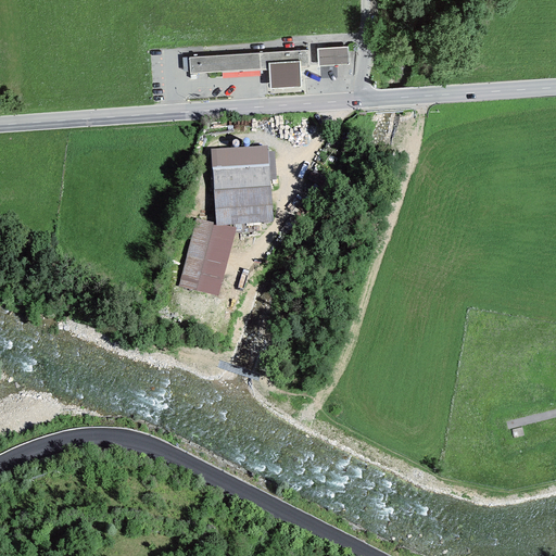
[(317,48),(318,66),(349,65),(348,47),(317,48)]
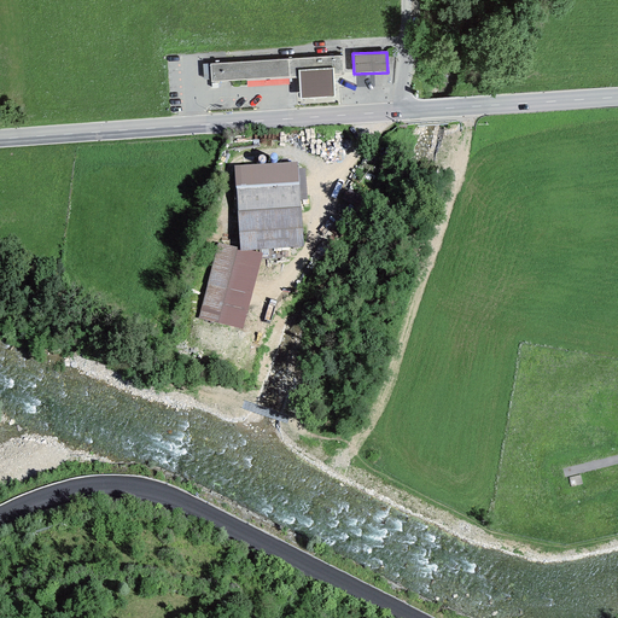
[(211,79),(211,82),(299,77),(298,70),(333,68),(334,75),(343,75),(342,57),(210,64),(211,79)]
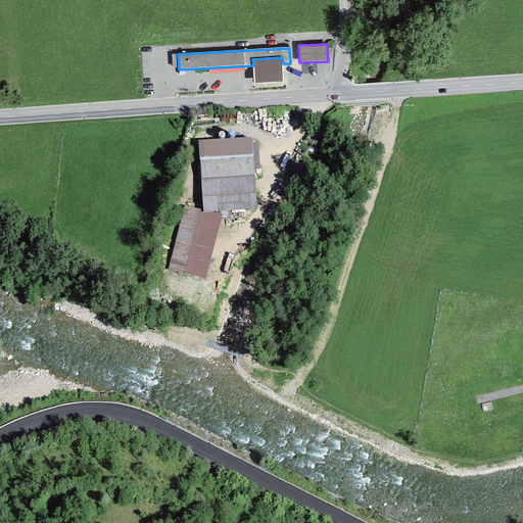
[(254,84),(284,82),(283,63),(282,57),(252,59),(253,65),(254,84)]
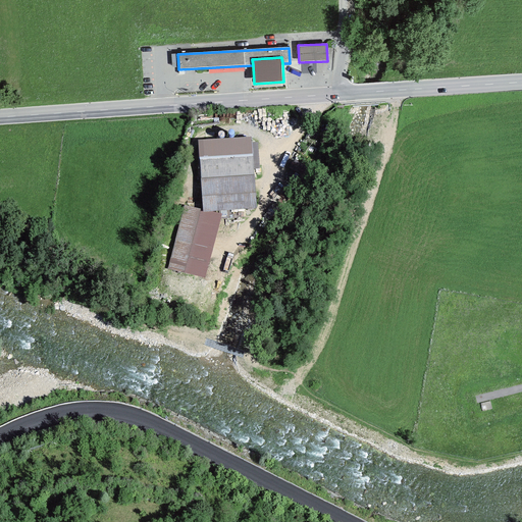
[(251,137),(198,140),(203,211),(212,211),(256,208),(253,169),(252,144),(251,137)]
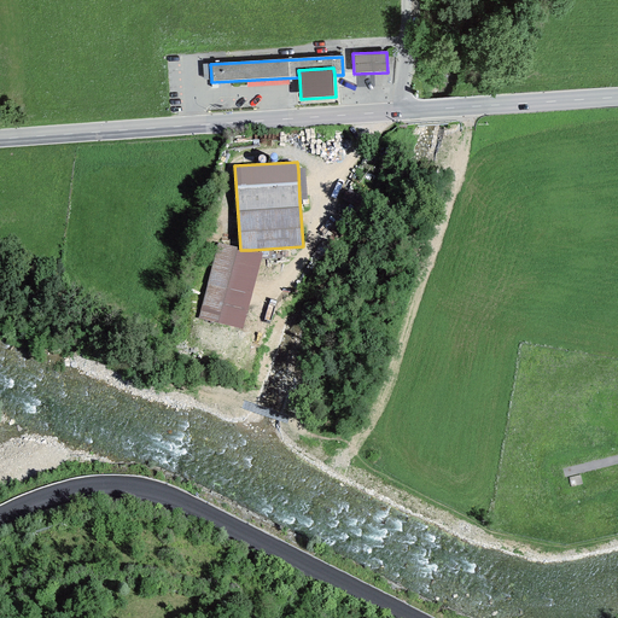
[(198,318),(242,330),(262,254),(251,250),(240,250),(237,250),(237,248),(217,243),(198,318)]
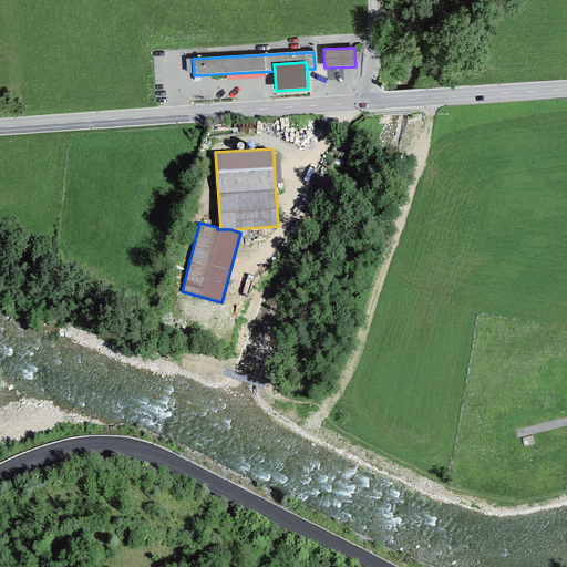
All buildings are outlined.
